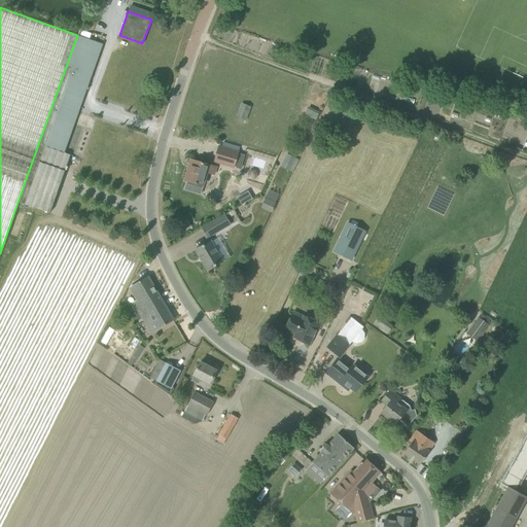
[(49,213),(55,199),(71,155),(64,152),(95,66),(90,65),(92,58),(97,60),(103,44),(77,35),(18,202),(49,213)]
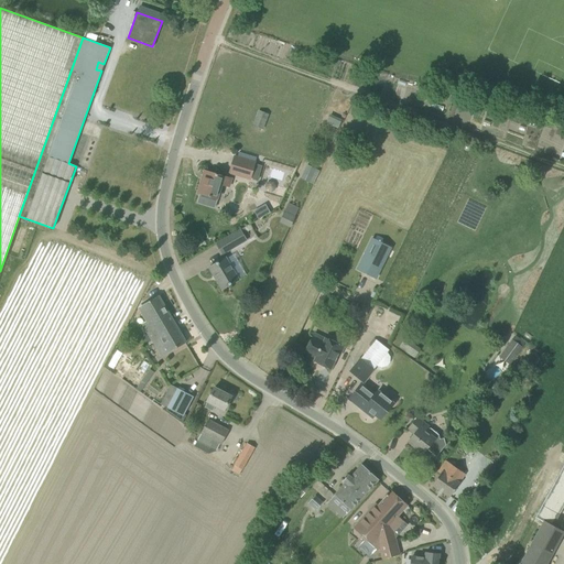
[(268,115),(258,110),(252,126),(263,129),(268,115)]
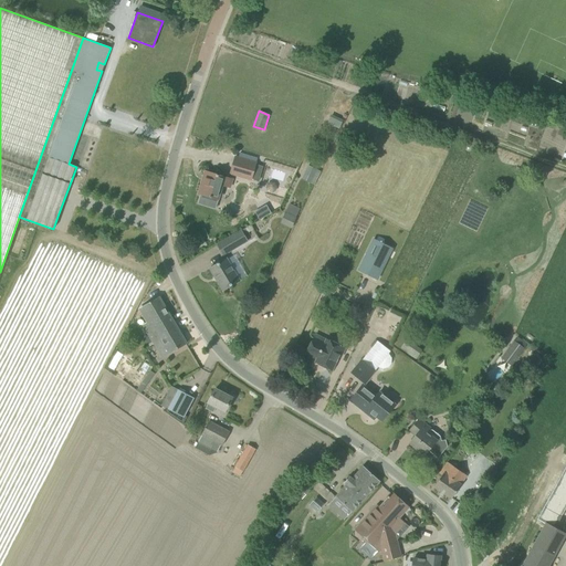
[(257,163),(238,157),(234,156),(229,175),(251,181),(257,163)]
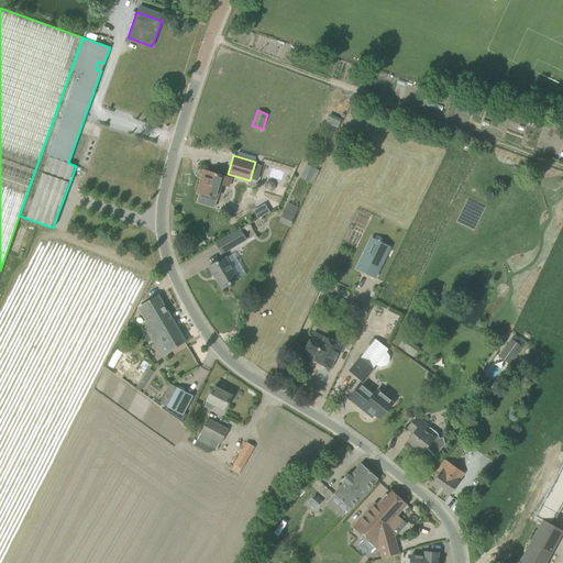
[(306,165),(299,178),(312,185),(317,176),(319,172),(316,169),(306,165)]
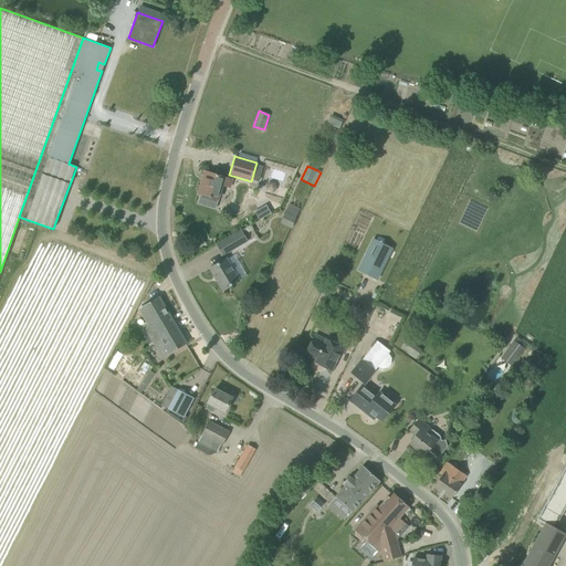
[(231,189),(233,180),(208,173),(205,184),(202,184),(199,194),(219,200),(223,187),(231,189)]
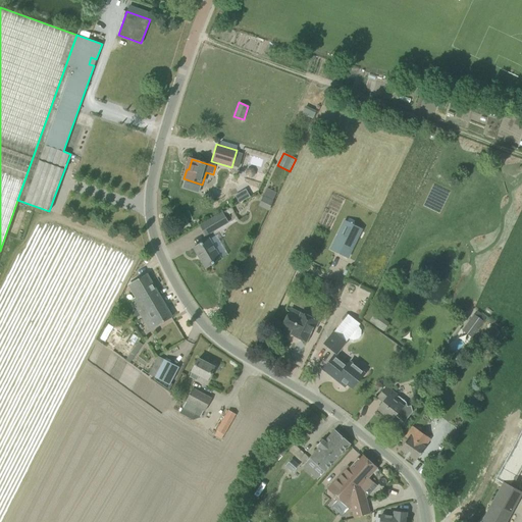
[(267,188),(258,206),(268,211),(273,200),(276,193),(267,188)]
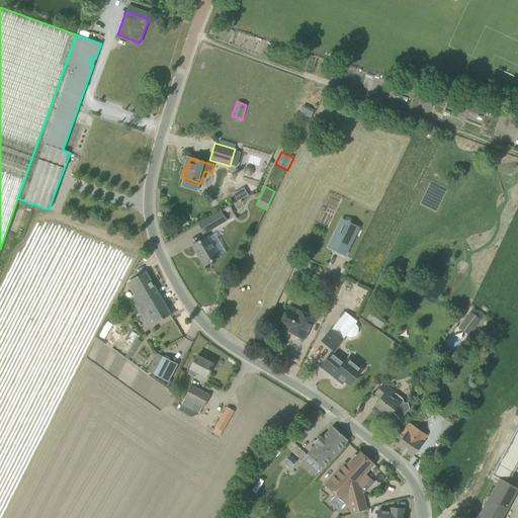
[(242,198),(238,191),(234,193),(238,200),(242,198)]
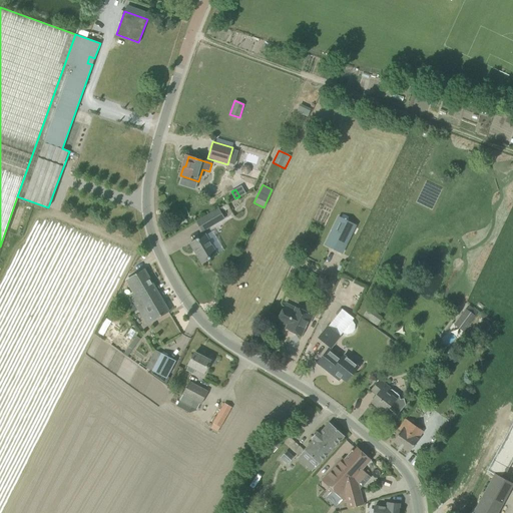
[(15,205),(7,228),(16,231),(24,208),(15,205)]
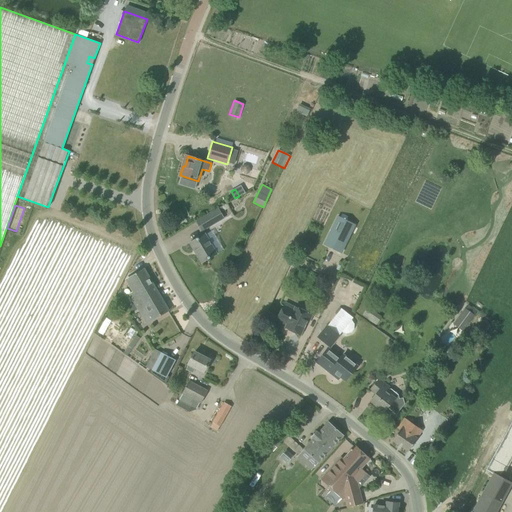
[(221,213),(218,208),(196,221),(202,232),(225,218),(221,213)]
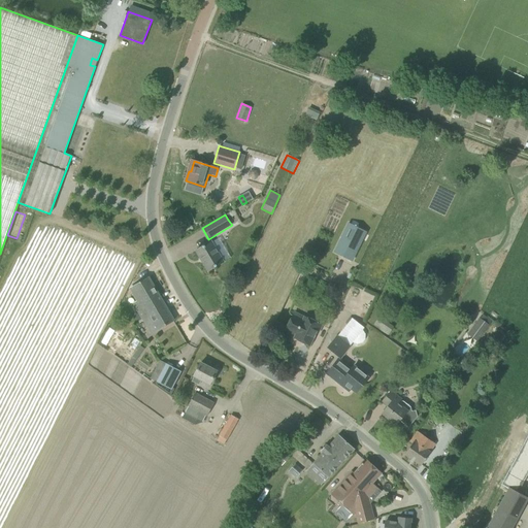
[(334,253),(351,261),(366,231),(349,223),(334,253)]
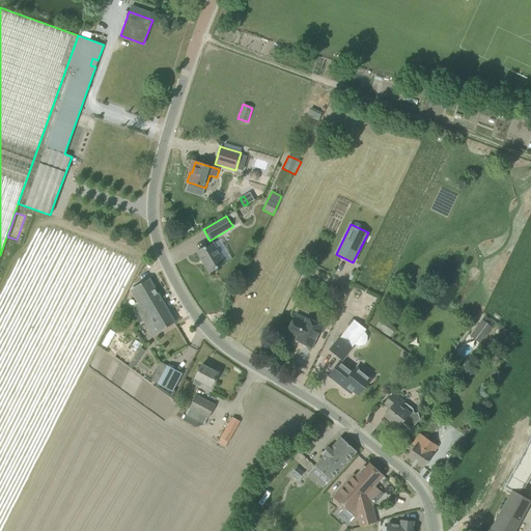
[(213,244),(197,252),(208,273),(224,263),(213,244)]
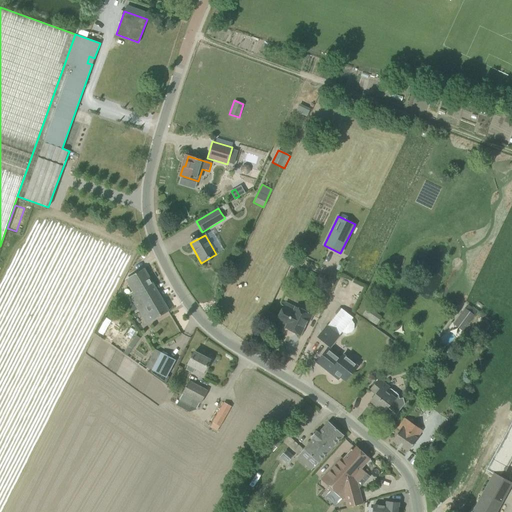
[(142,301),(157,292),(144,269),(132,276),(138,288),(128,294),(136,307),(143,303),(142,301)]
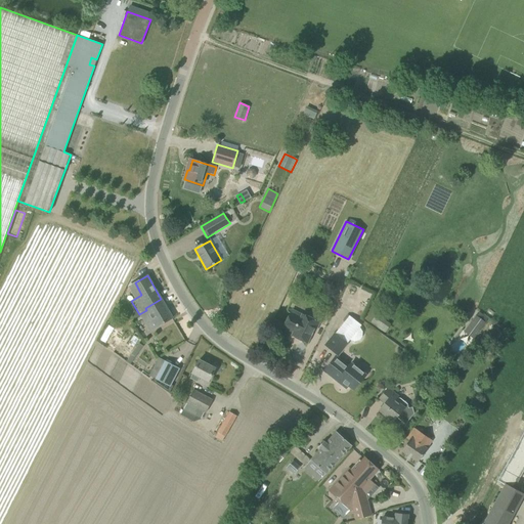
[(172,318),(165,306),(161,299),(145,308),(146,310),(139,314),(142,319),(144,318),(148,325),(153,323),(156,329),(172,318)]
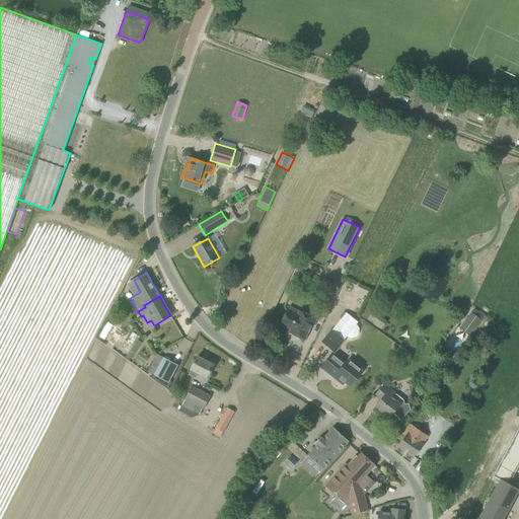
[(288,309),(281,324),(291,329),(289,331),(304,340),(310,327),(313,327),(317,319),(299,311),(297,316),(288,312),(289,309),(288,309)]
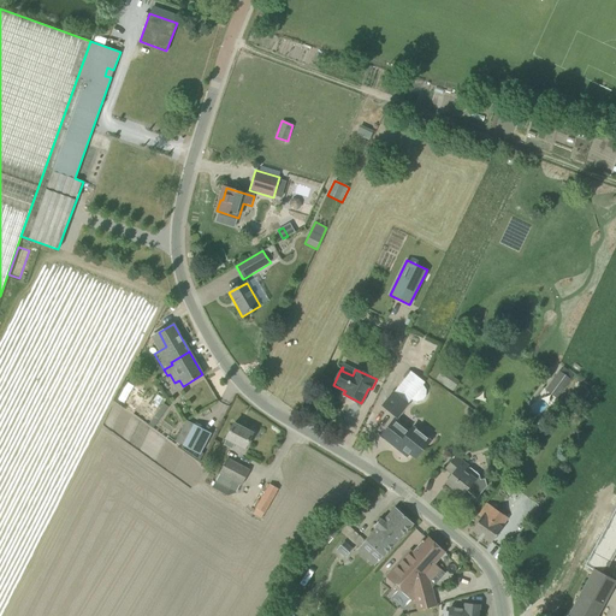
[(425,383),(410,371),(394,391),(408,403),(412,400),(416,402),(422,401),(426,396),(426,390),(424,385),(425,383)]
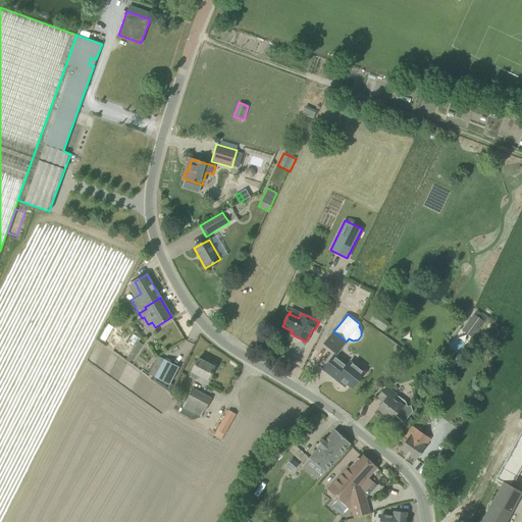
[(370,321),(383,329),(388,322),(375,314),(370,321)]
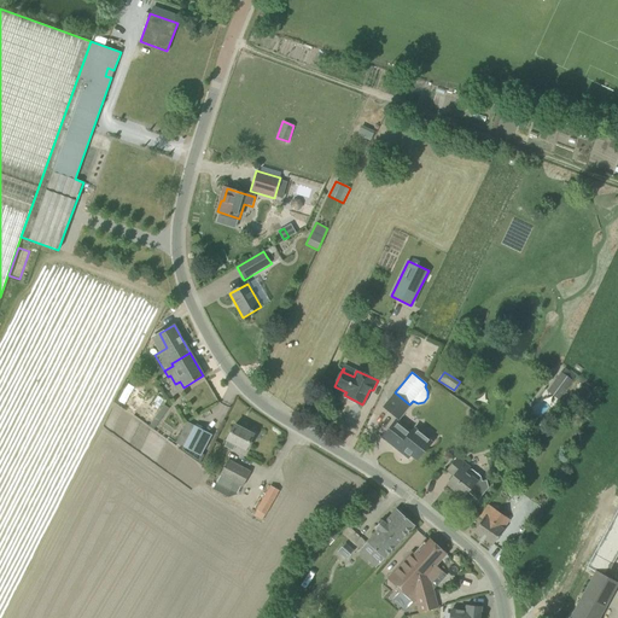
[(559,400),(573,380),(561,372),(547,391),(559,400)]
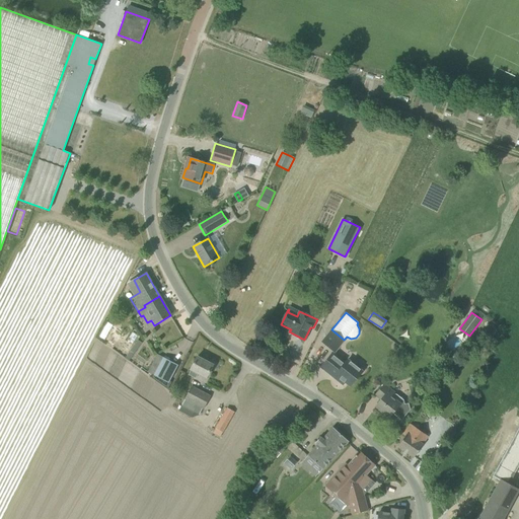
[(109,321),(100,332),(115,343),(124,331),(109,321)]
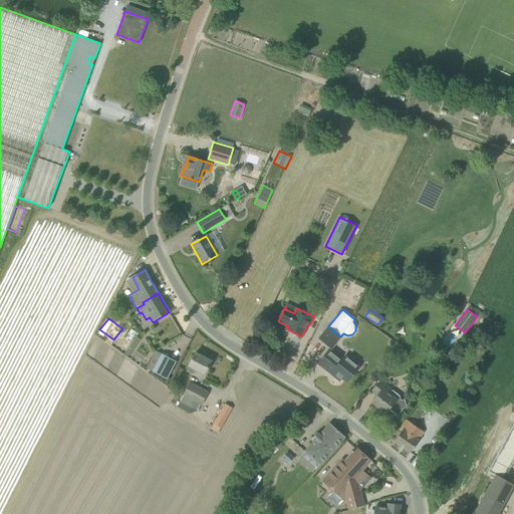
[(342,337),(340,336),(328,326),(319,338),(332,349),(342,337)]
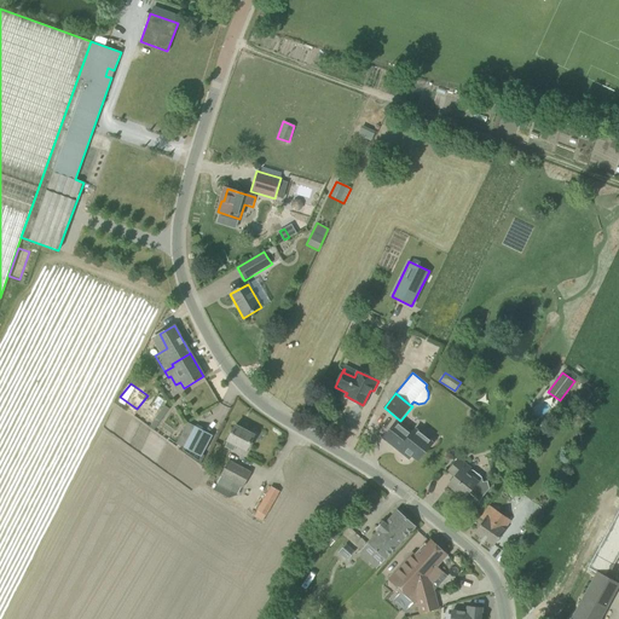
[(566,405),(576,411),(580,404),(570,398),(566,405)]
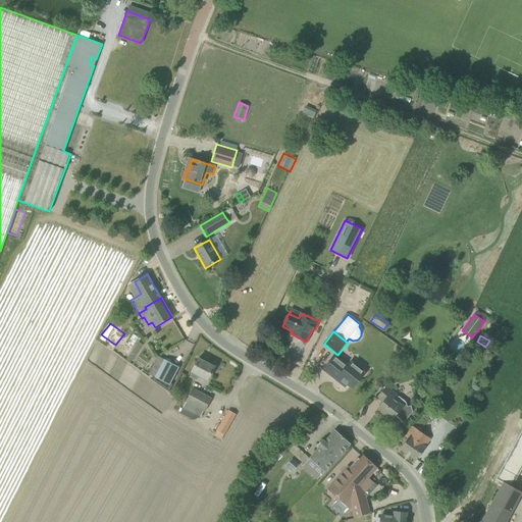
[(341,378),(352,388),(365,373),(350,362),(348,365),(335,355),(323,369),(338,381),(341,378)]
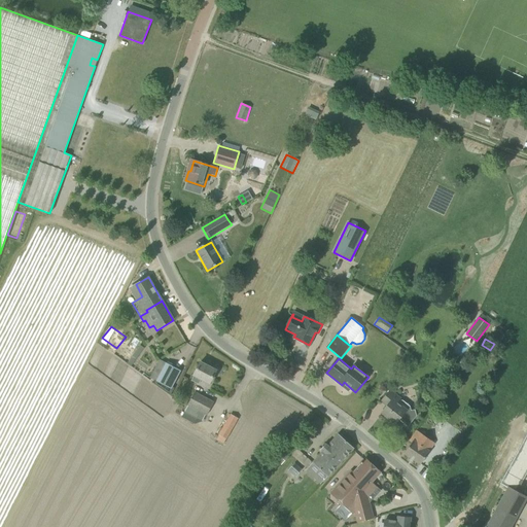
[(181,370),(166,362),(155,381),(171,389),(181,370)]
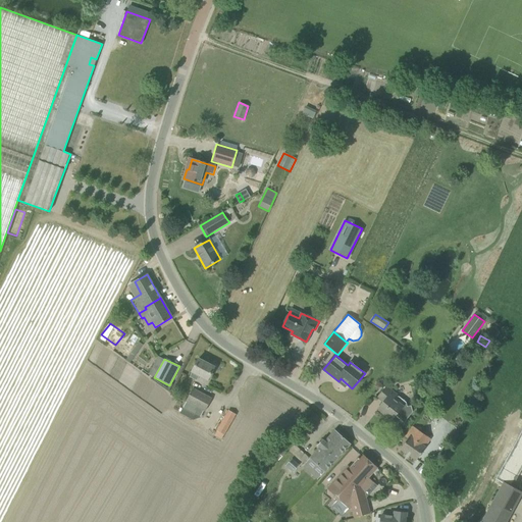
[(207,379),(214,367),(198,359),(192,371),(192,372),(190,376),(197,380),(199,375),(207,379)]
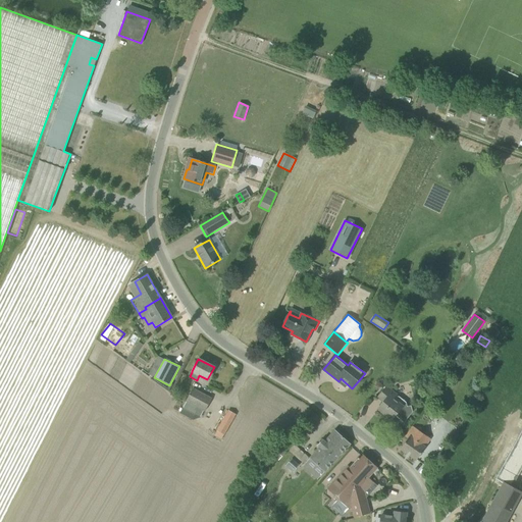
[(387,385),(377,397),(383,402),(378,409),(392,419),(395,415),(404,423),(413,412),(412,405),(405,406),(395,398),(398,394),(387,385)]
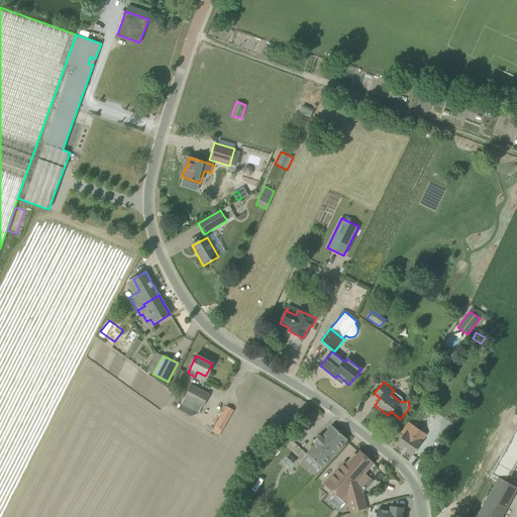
[(210,395),(191,385),(184,397),(203,407),(210,395)]
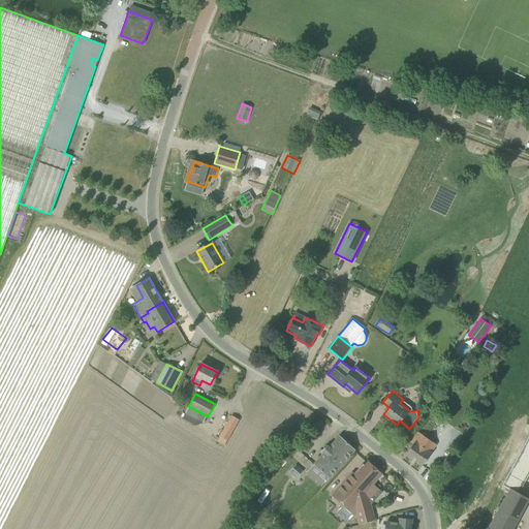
[(231,416),(219,436),(227,441),(239,421),(231,416)]
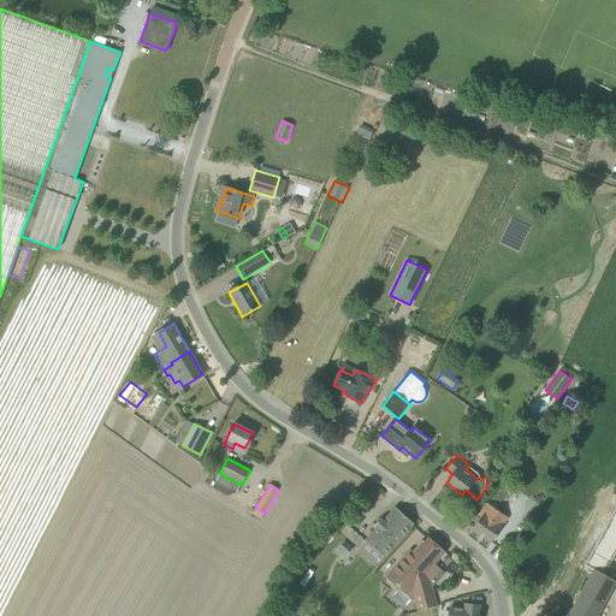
[(481,516),(479,520),(473,529),(491,543),(503,526),(502,526),(507,516),(486,503),(479,515),(481,516)]
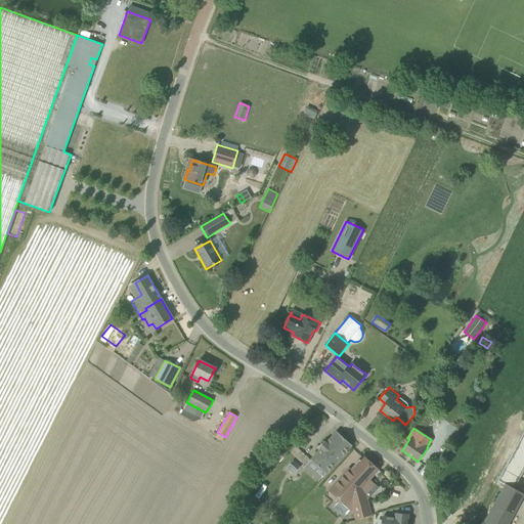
[(497,480),(505,484),(514,489),(523,470),(523,431),(523,432),(520,439),(497,480)]
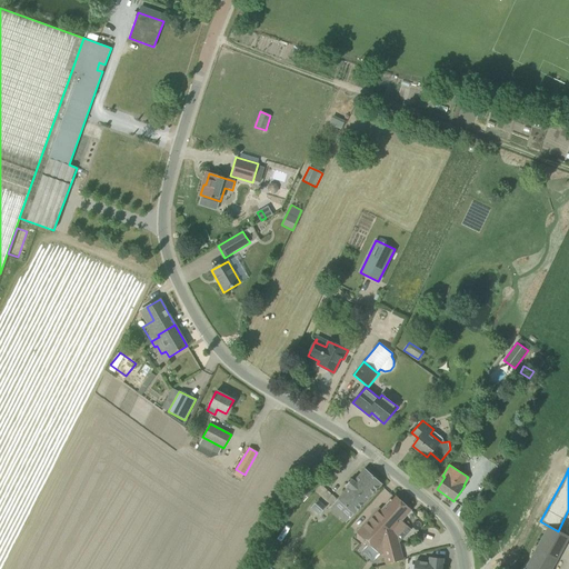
[(382,483),(366,469),(355,481),(351,479),(350,479),(351,480),(347,485),(347,483),(346,485),(349,487),(338,500),(353,515),(382,483)]
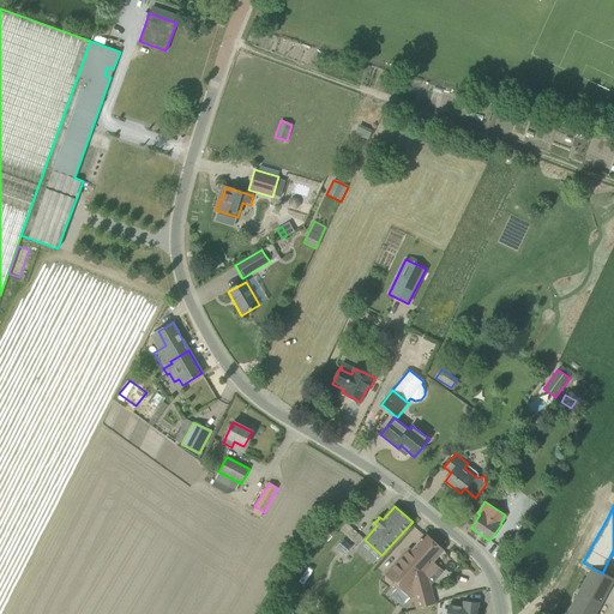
[(426,585),(437,573),(429,566),(444,551),(427,536),(425,536),(423,537),(422,536),(420,539),(421,540),(411,551),(409,548),(385,575),(413,600),(414,599),(416,609),(428,607),(435,605),(431,590),(426,585)]
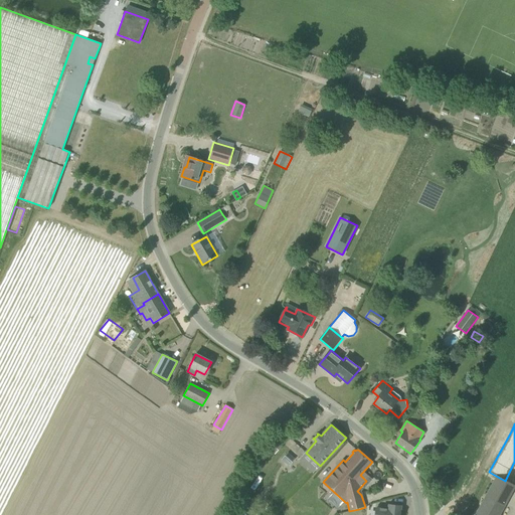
[(287,452),(281,458),(288,464),(294,458),(287,452)]
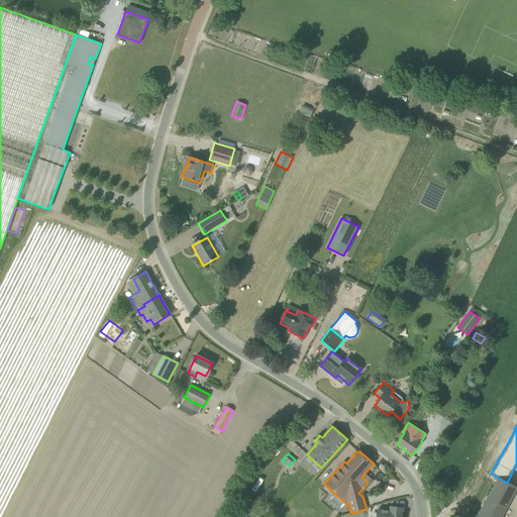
[(501,516),(516,488),(507,483),(498,478),(477,516),(501,516)]
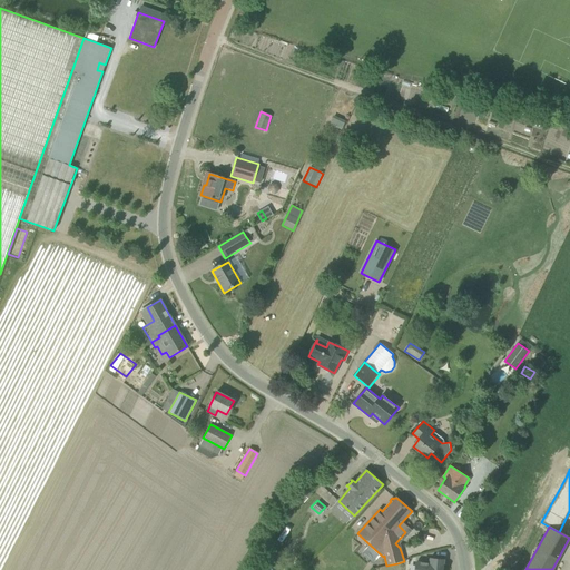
[(443,569),(444,564),(443,564),(444,559),(435,559),(430,558),(430,560),(430,563),(426,563),(415,562),(415,563),(414,569),(443,569)]
